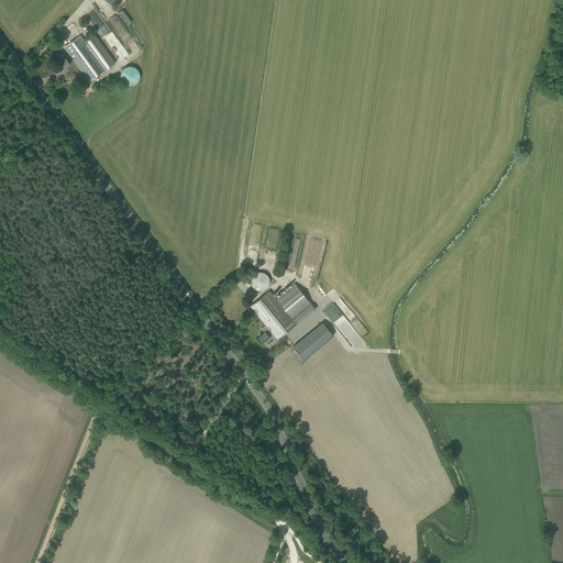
[(69,55),(73,59),(89,83),(116,63),(95,34),(85,42),(80,35),(64,47),(69,55)]
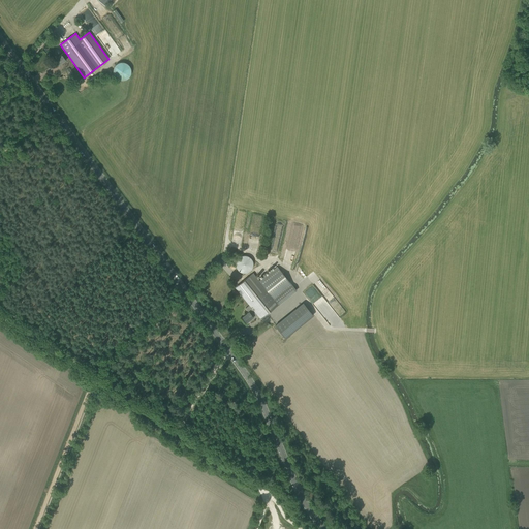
[(106,44),(112,56),(119,52),(114,41),(106,44)]
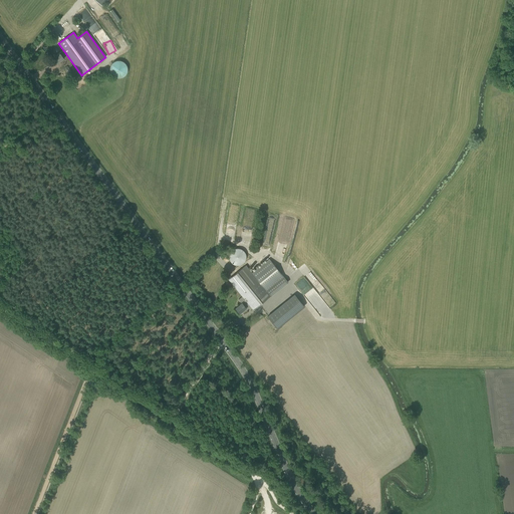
[(62,57),(66,54),(63,50),(52,57),(57,63),(64,58),(62,57)]
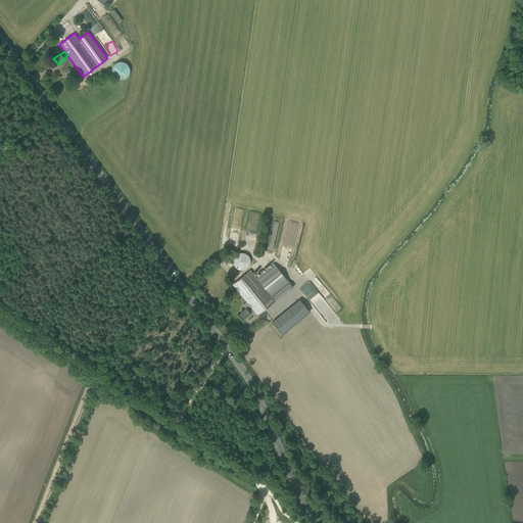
[(129,76),(125,61),(112,64),(116,80),(129,76)]
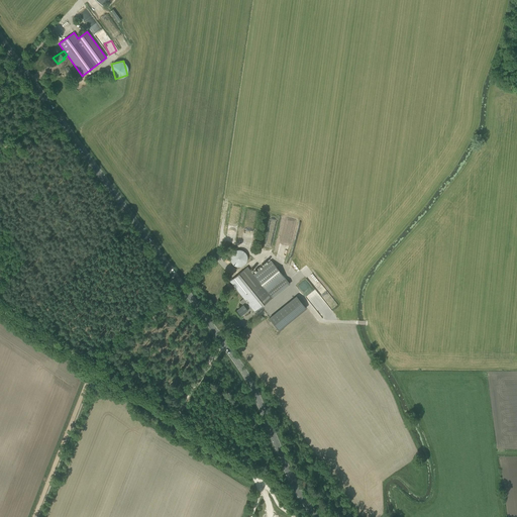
[(65,69),(70,76),(73,74),(68,67),(65,69)]
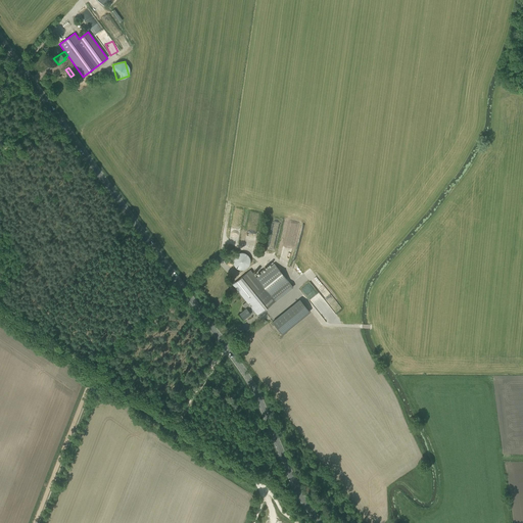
[(242,250),(232,259),(241,270),(251,260),(242,250)]
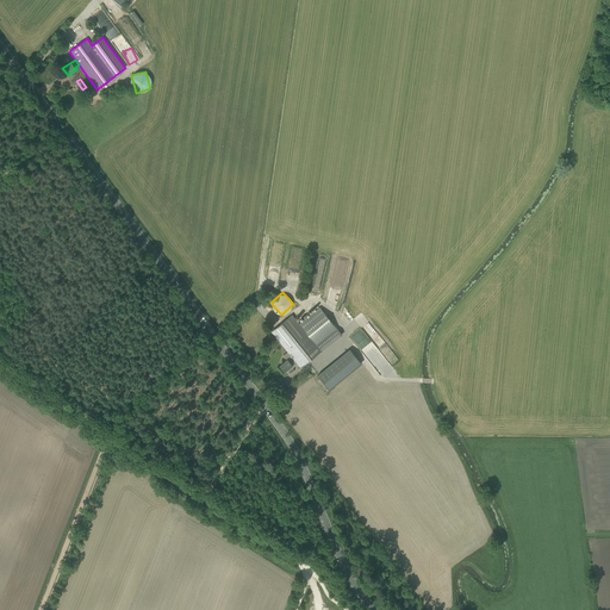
[(291,356),(294,361),(300,368),(342,335),(319,307),(299,324),(291,315),(271,331),(286,350),(288,349),(293,355),(291,356)]
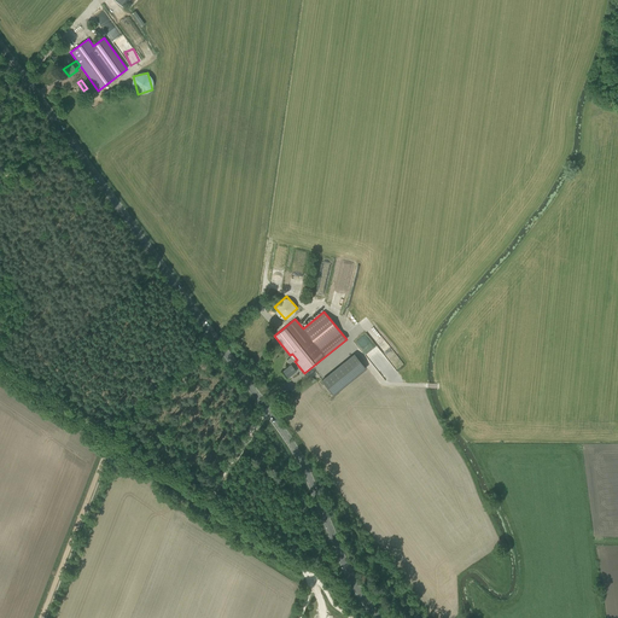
[(355,354),(321,380),(333,395),(366,368),(355,354)]
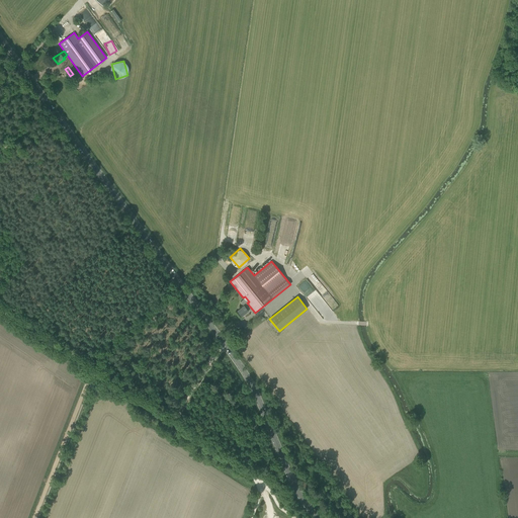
[(250,307),(247,303),(244,306),(237,311),(241,316),(248,311),(247,309),(250,307)]
